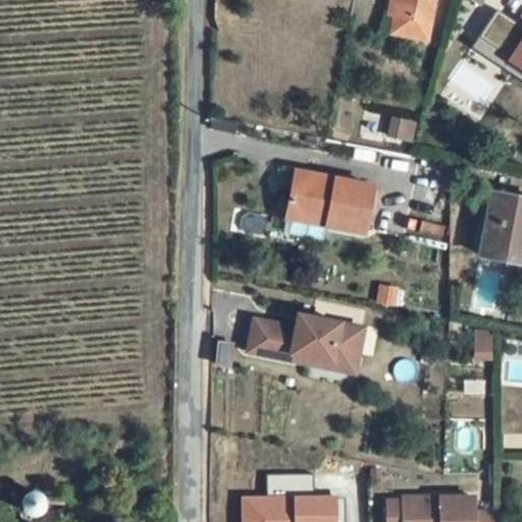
[(395,0),(394,8),(398,9),(395,27),(430,32),(435,0),(395,0)]
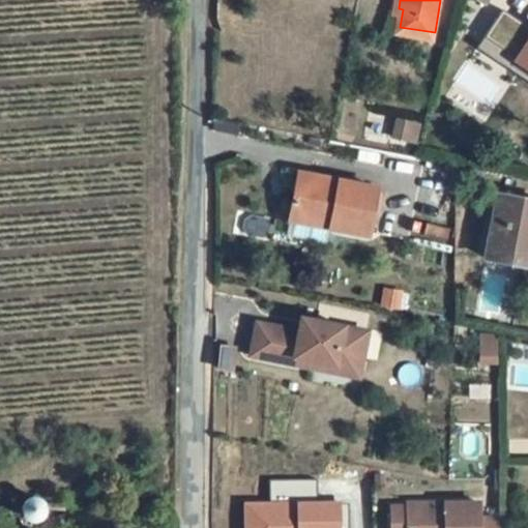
[(527,20),(506,6),(479,47),(527,79),(527,20)]
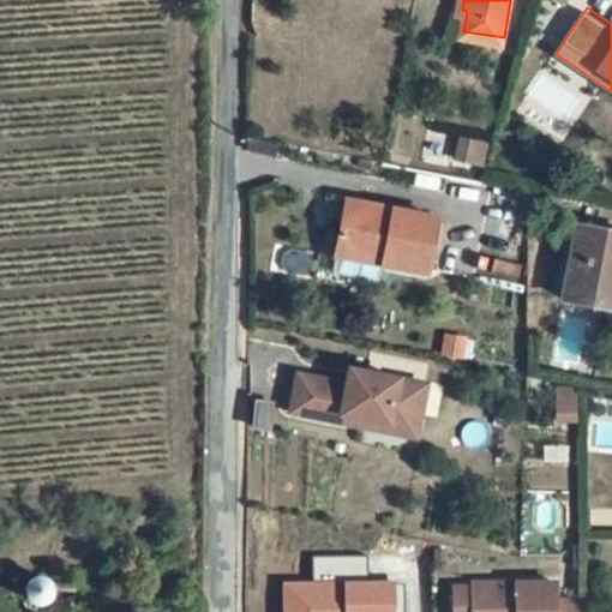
[(460,132),(454,155),(483,162),(489,139),(460,132)]
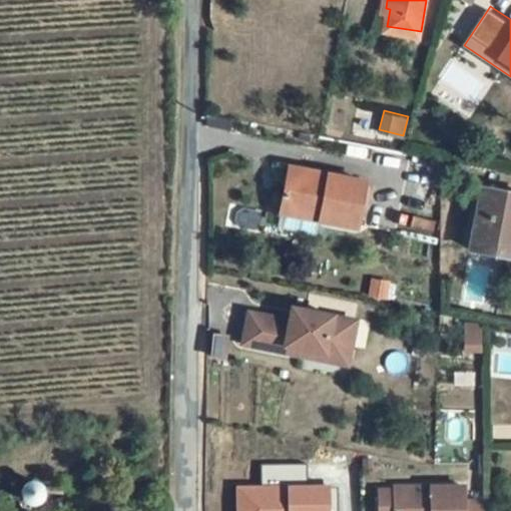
[(367,177),(290,162),(281,208),(358,222),(367,177)]
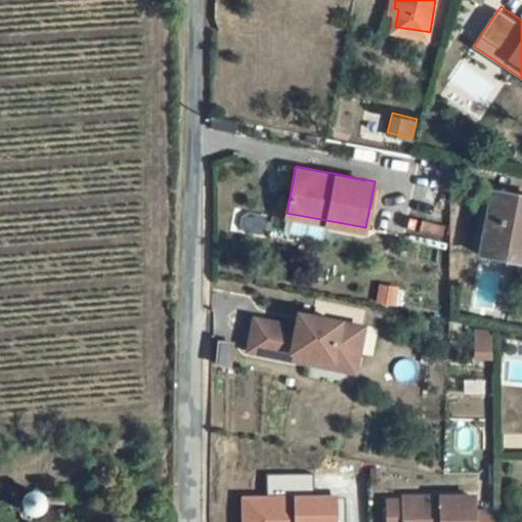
[(521,224),(483,217),(473,280),(521,290),(521,224)]
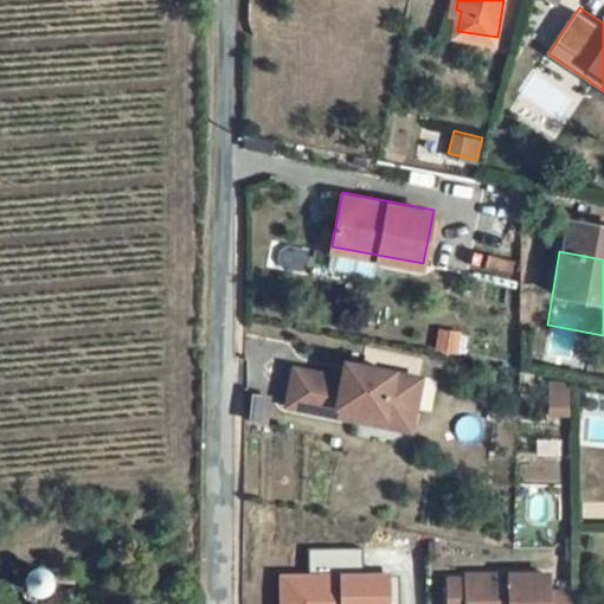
[(364,418),(365,411),(416,421),(424,377),(348,362),(346,378),(345,385),(333,383),(334,376),(297,368),(291,405),(364,418)]
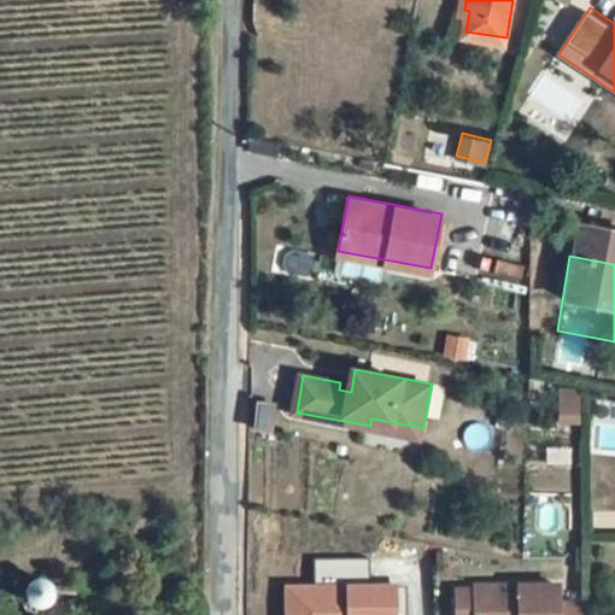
[(273,406),(262,404),(261,423),(271,425),(273,406)]
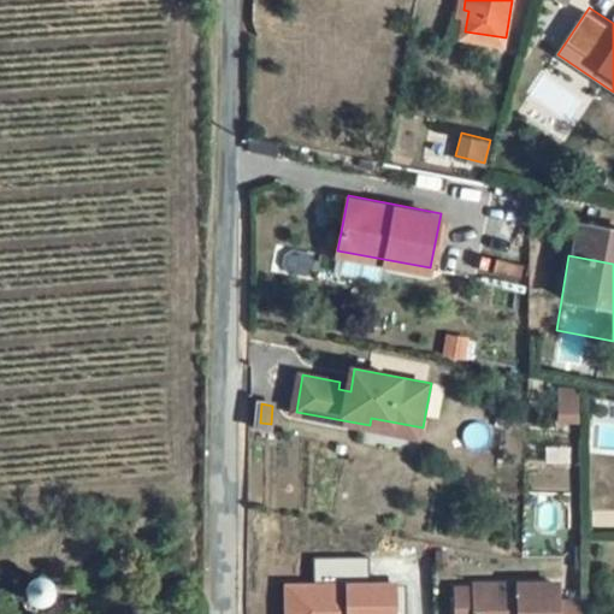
[(319,583),(370,583),(370,558),(319,559),(319,583)]
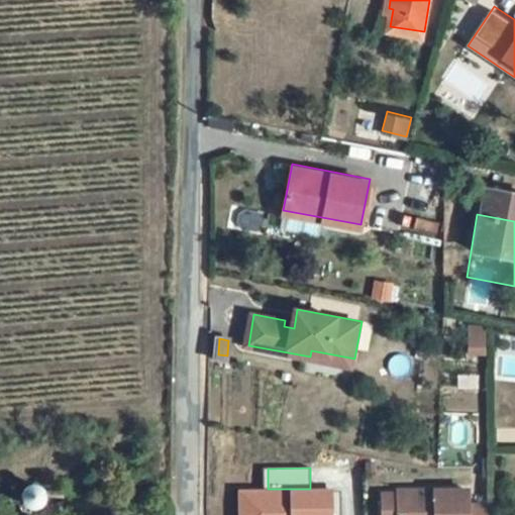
[(333,514),(333,491),(333,488),(310,489),(268,489),(242,490),(242,514),(333,514)]
